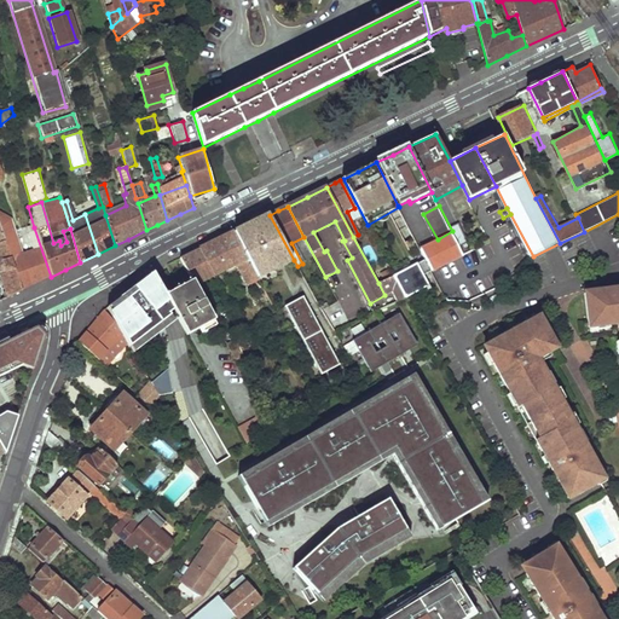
[(51,277),(34,227),(24,231),(30,250),(21,255),(10,221),(0,215),(0,231),(19,291),(35,284),(51,277)]
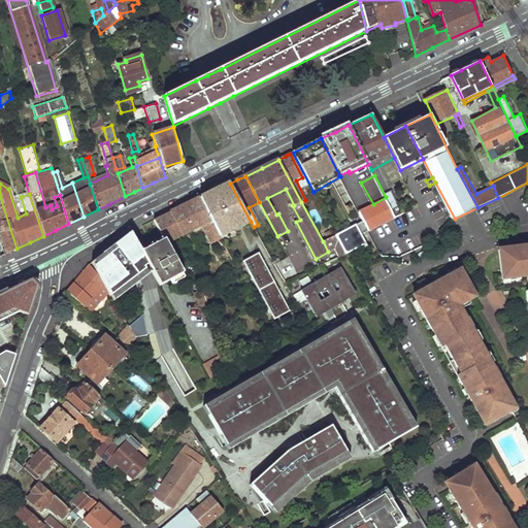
[(215,191),(199,199),(221,237),(251,222),(230,184),(215,191)]
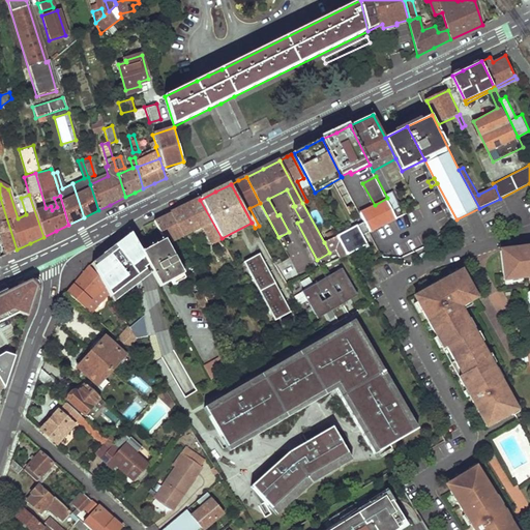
[(0,236),(6,255),(17,249),(0,198),(0,236)]
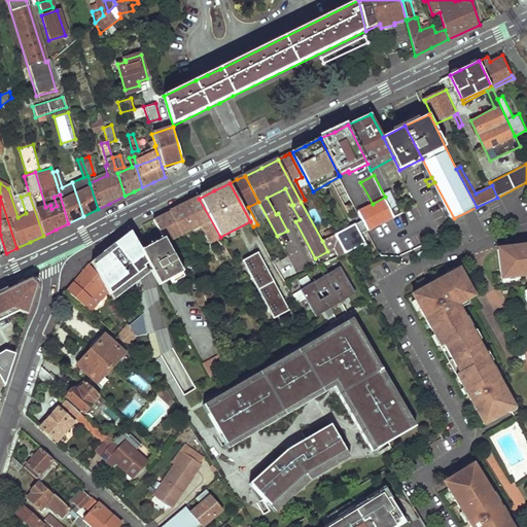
[(395,216),(385,197),(373,204),(358,211),(359,213),(369,230),(395,216)]
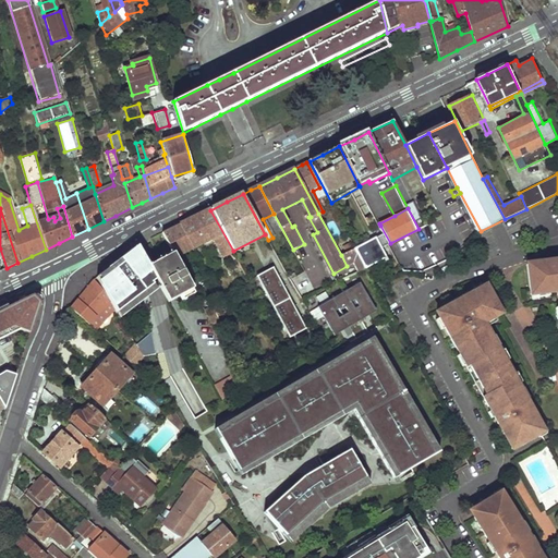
[(180,225),(193,249),(215,238),(225,257),(233,252),(233,251),(210,210),(198,216),(180,225)]
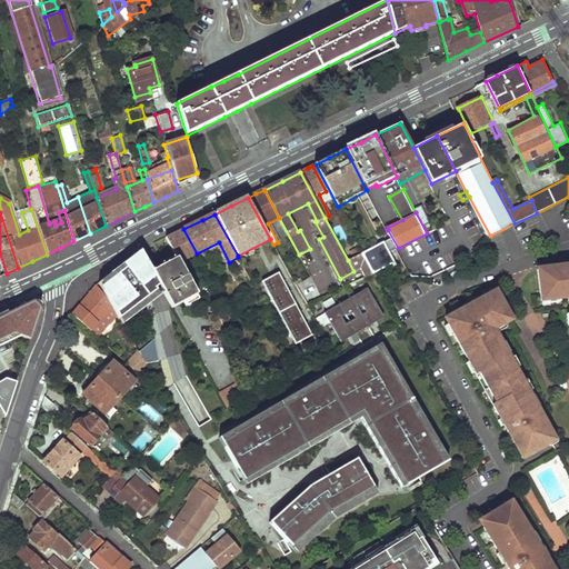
[(381,218),(373,222),(380,233),(388,230),(387,228),(381,218)]
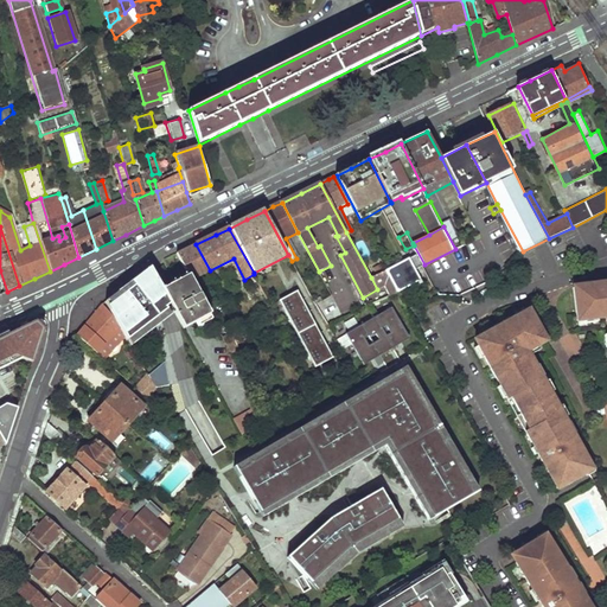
[(190,248),(177,253),(189,275),(191,280),(210,270),(196,244),(190,248)]
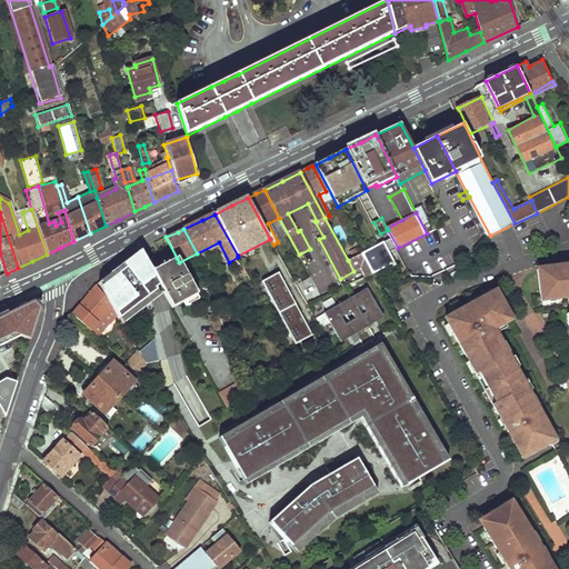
[(385,241),(362,252),(369,263),(375,273),(392,263),(393,266),(397,265),(385,241)]
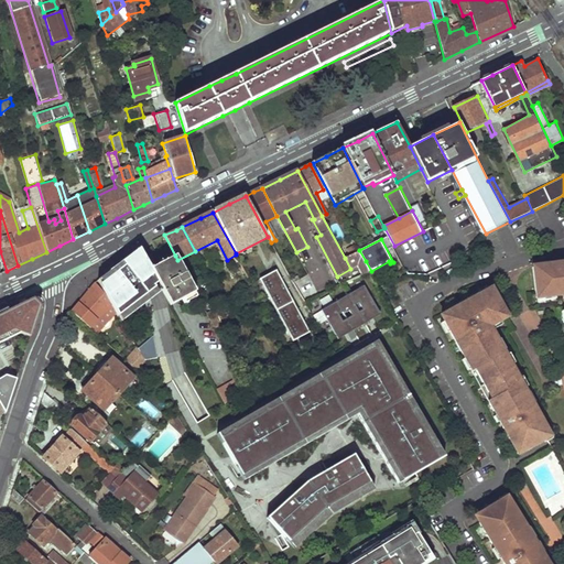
[(156,297),(164,293),(151,270),(139,249),(130,255),(95,282),(115,313),(119,321),(154,293),(156,297)]
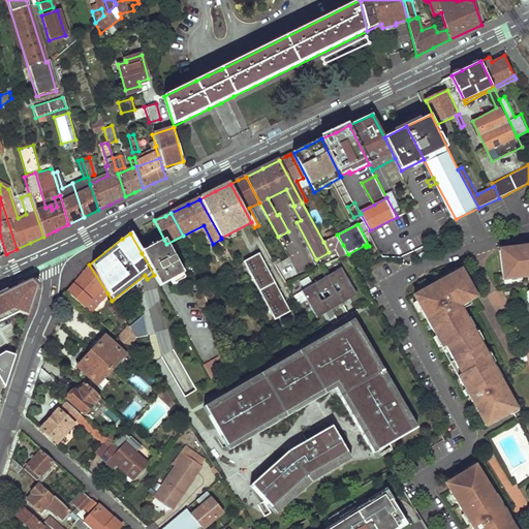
[(343,245),(337,235),(323,242),(329,252),(337,248),(343,245)]
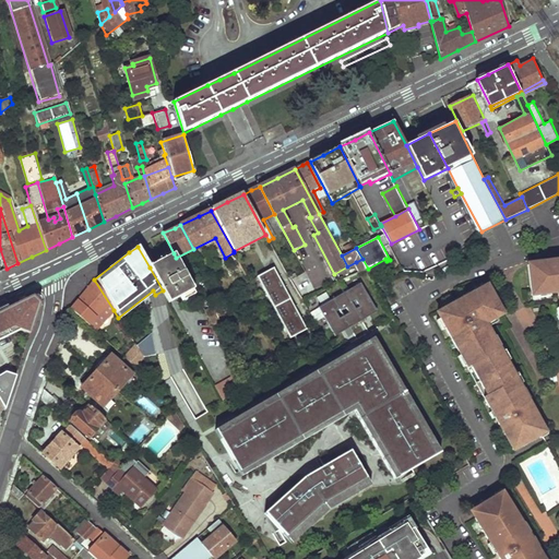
[(176,258),(174,253),(150,268),(163,290),(169,302),(193,289),(176,258)]
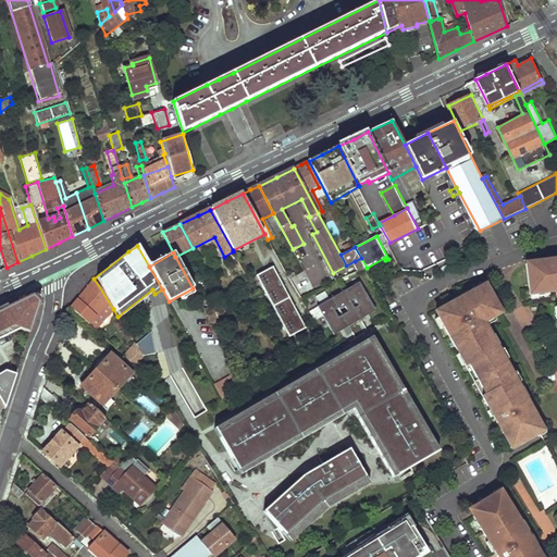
[(367,268),(361,258),(355,261),(359,271),(367,268)]
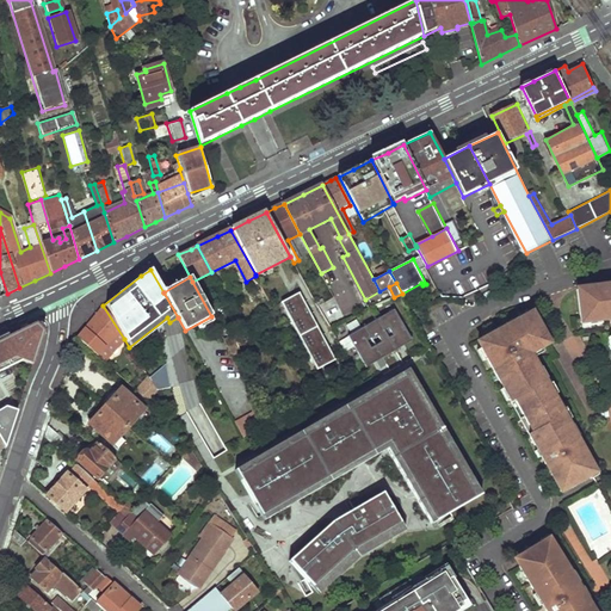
[(610,284),(610,285),(576,290),(581,323),(610,320),(610,333),(610,284)]
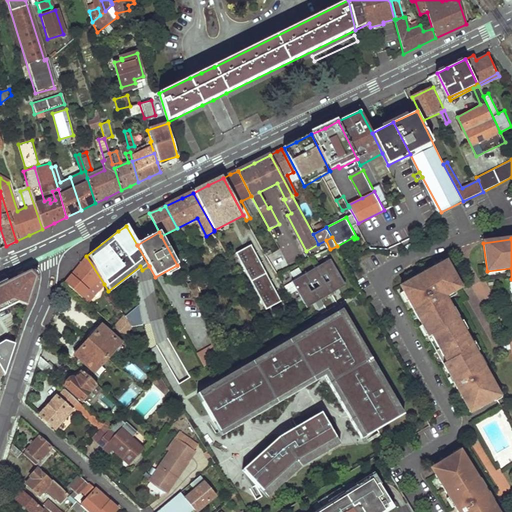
[(286,264),(300,260),(294,242),(281,246),(286,264)]
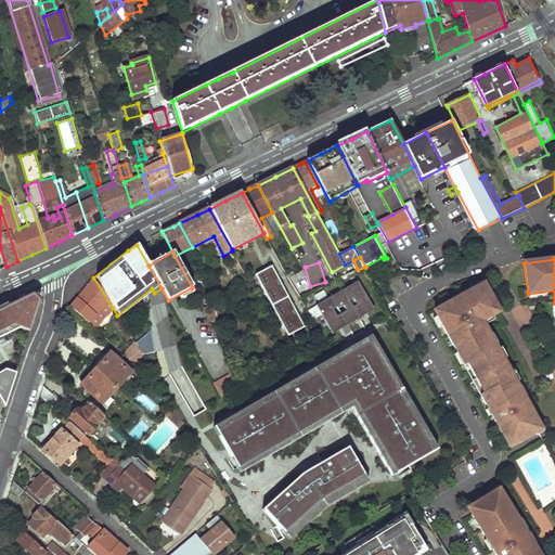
[(272,267),(256,275),(289,335),(305,327),(272,267)]
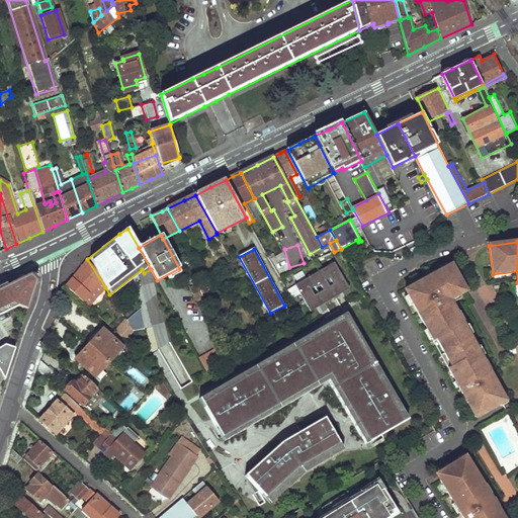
[(76,273),(65,287),(88,307),(105,287),(86,260),(76,273)]
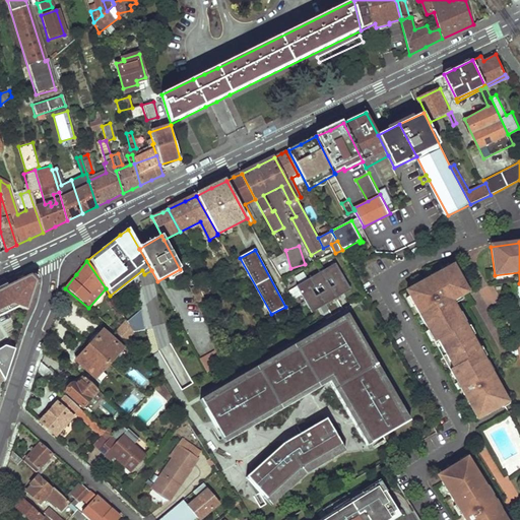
[(336,265),(287,289),(293,300),(302,296),(311,312),(349,291),(336,265)]
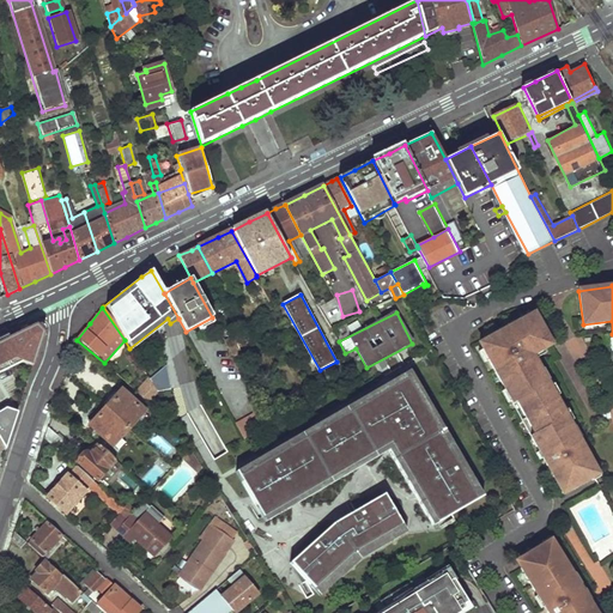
[(548,469),(562,495),(594,477),(584,460),(588,459),(583,450),(532,356),(548,346),(541,332),(542,331),(533,314),(517,323),(515,320),(498,329),(501,332),(479,344),(517,412),(521,410),(526,418),(521,420),(544,461),(546,460),(546,466),(551,468),(548,469)]
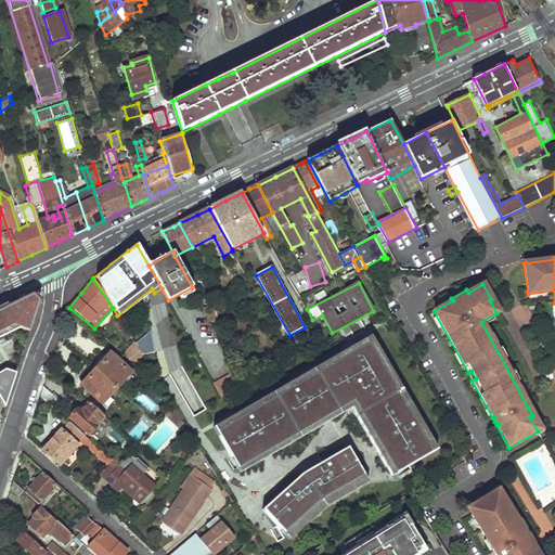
[(0,310),(0,333),(27,319),(34,321),(40,302),(33,295),(0,310)]
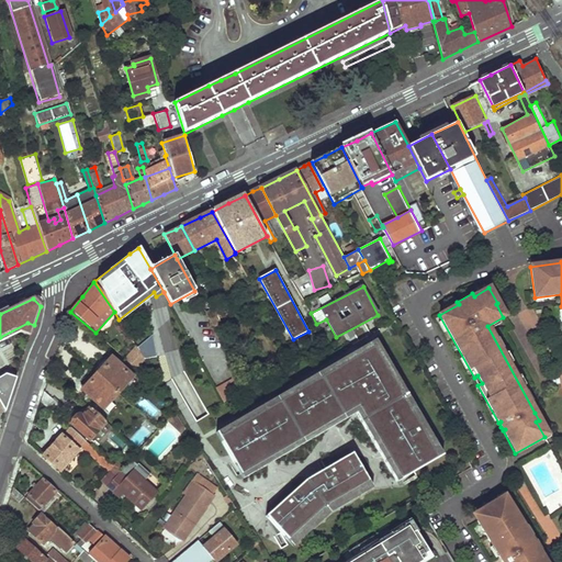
[(396,484),(442,457),(374,339),(215,433),(243,479),(355,414),(396,484)]
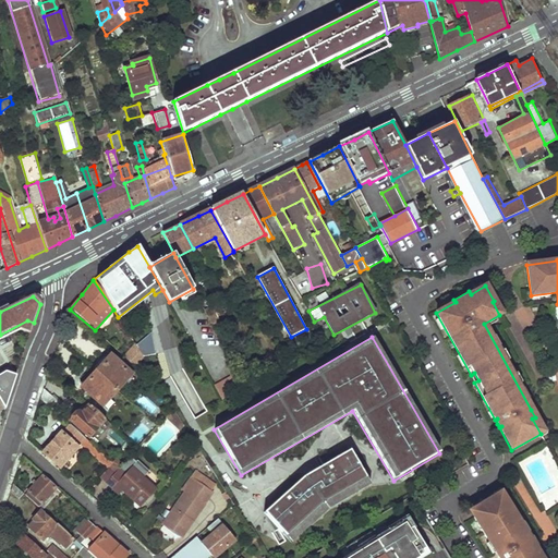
[(143,356),(135,344),(124,356),(131,362),(135,365),(143,356)]
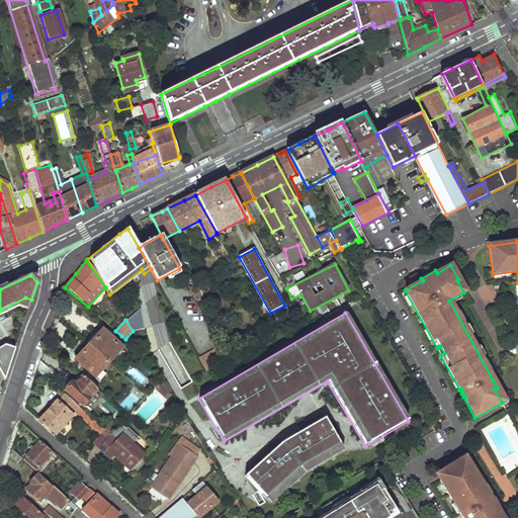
[(115,331),(113,329),(106,337),(114,344),(121,336),(115,331)]
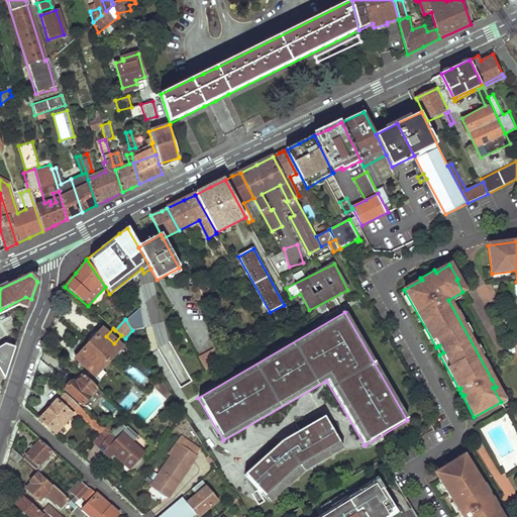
[(86,342),(104,358),(116,345),(114,343),(106,336),(98,329),(86,342)]
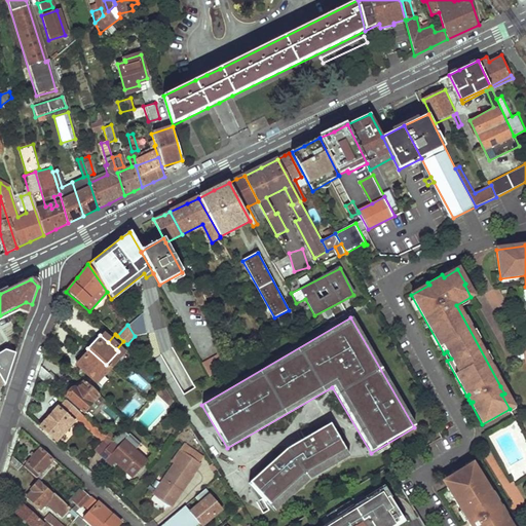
[(0,376),(5,385),(19,345),(6,341),(0,344),(0,376)]
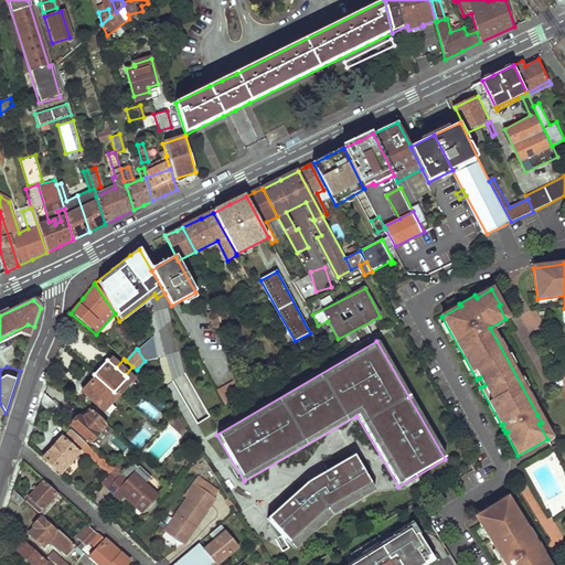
[(114,392),(94,374),(81,390),(100,406),(114,392)]
